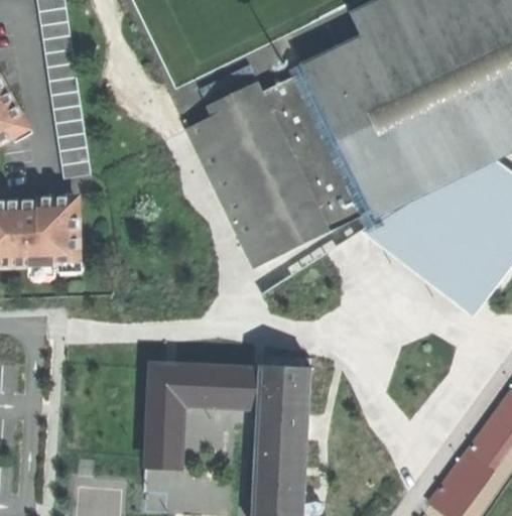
[(62,0),(35,0),(62,176),(90,172),(62,0)]
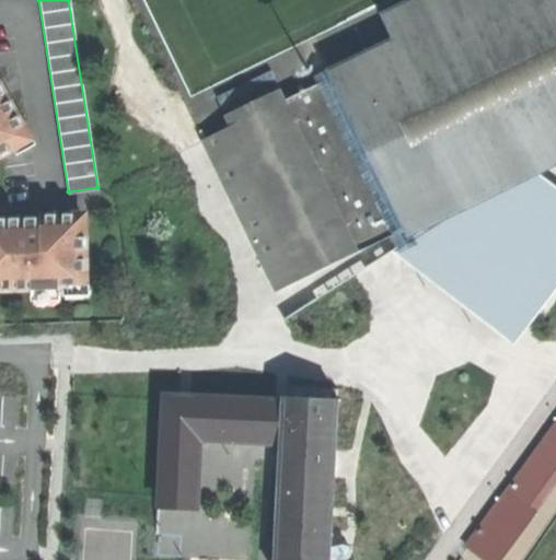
[(215,165),(226,189),(275,290),(305,276),(304,275),(322,261),(338,255),(355,249),(357,252),(555,154),(555,0),(487,0),(339,73),(337,71),(312,83),(312,85),(284,100),(269,70),(215,96),(229,126),(201,139),(215,165)]
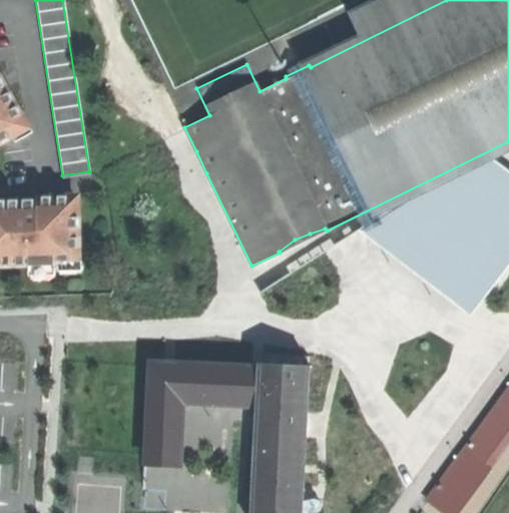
[(0,133),(8,129),(7,126),(24,116),(7,85),(4,87),(0,80),(0,133)]
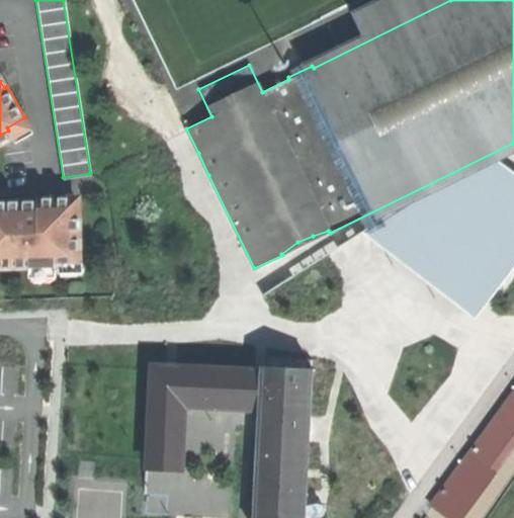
[(513,255),(513,178),(489,160),(412,196),(414,201),(383,220),(384,221),(392,217),(401,237),(397,243),(403,247),(398,253),(463,304),(468,296),(478,304),(513,255)]
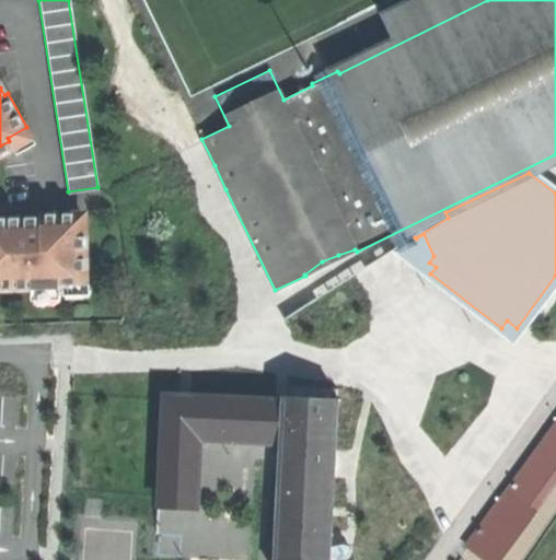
[(38,216),(0,216),(0,289),(61,288),(61,283),(83,283),(83,232),(78,232),(78,211),(38,212),(38,216)]
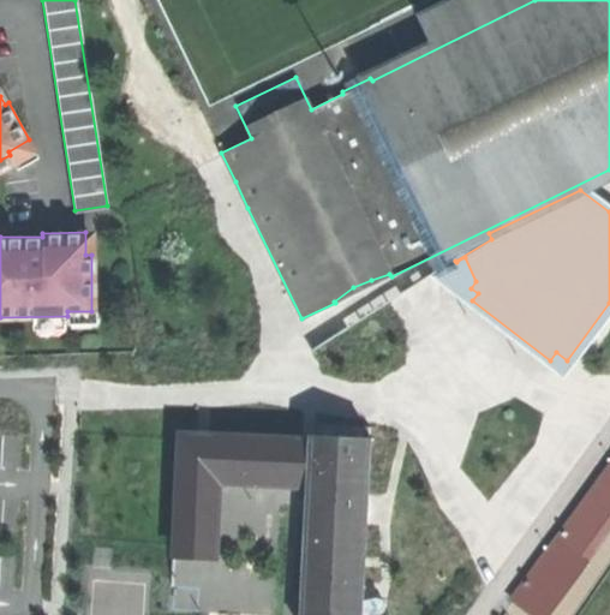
[(213,431),(174,430),(168,557),(217,560),(221,485),(216,485),(216,478),(210,478),(213,431)]
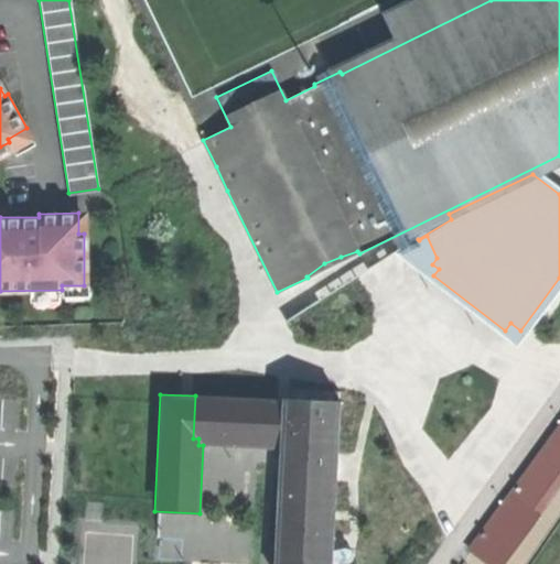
[(283,401),(195,396),(193,438),(198,438),(198,445),(203,445),(276,448),(276,441),(283,441),(278,563),(330,563),(332,519),(337,401),(284,398),(283,401)]
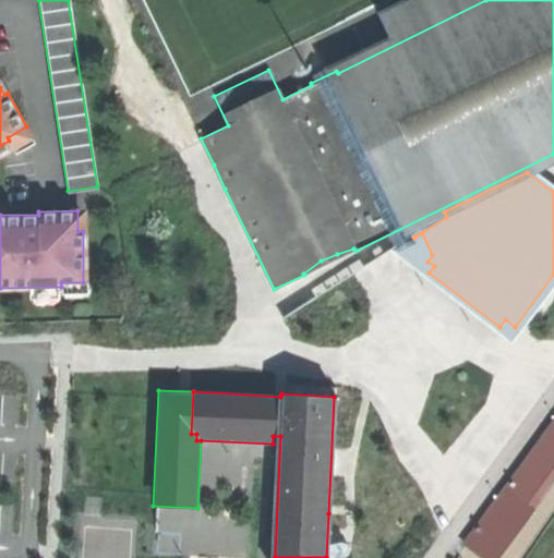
[(553,419),(505,487),(527,502),(553,465),(553,419)]
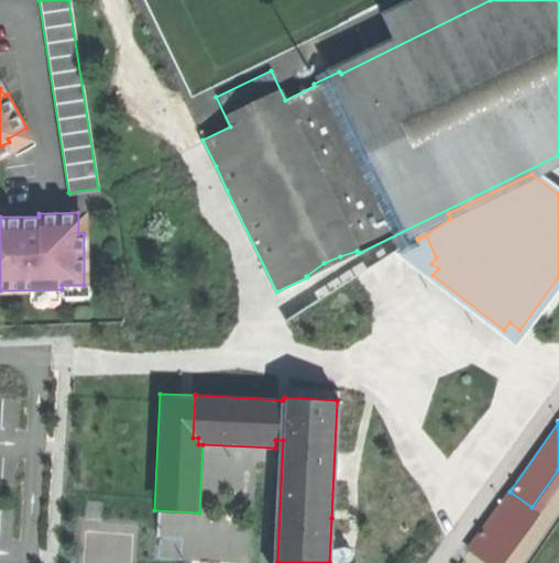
[(510,492),(470,545),(492,561),(532,507),(510,492)]
